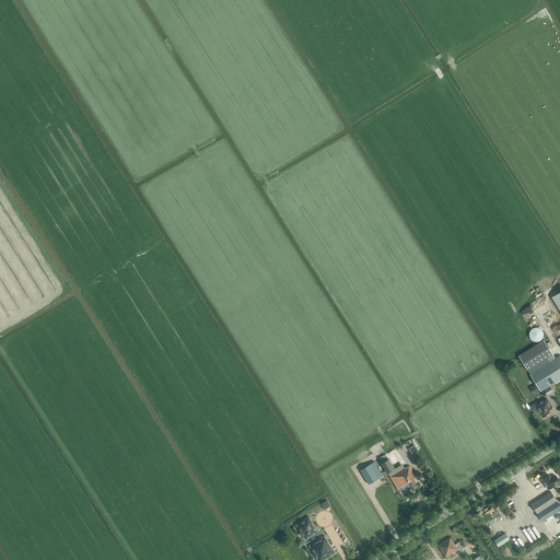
[(544,335),(543,334),(543,331),(543,330),(541,330),(540,329),(539,328),(538,328),(536,327),(534,328),(533,328),(532,329),(531,330),(529,331),(529,334),(528,335),(529,336),(529,338),(531,339),(532,340),(533,341),(534,341),(536,342),(537,341),(538,341),(540,340),(541,340),(541,339),(543,338),(543,336),(544,335)]
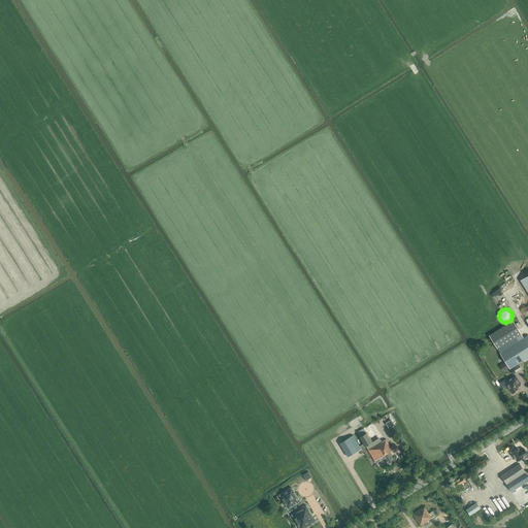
[(513,321),(489,335),(497,349),(500,353),(524,337),(521,333),(513,321)]
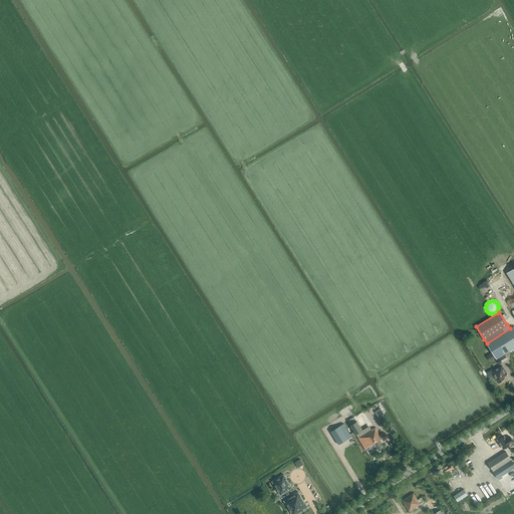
[(487,343),(492,352),(496,357),(497,359),(499,357),(513,347),(513,326),(510,328),(487,343)]
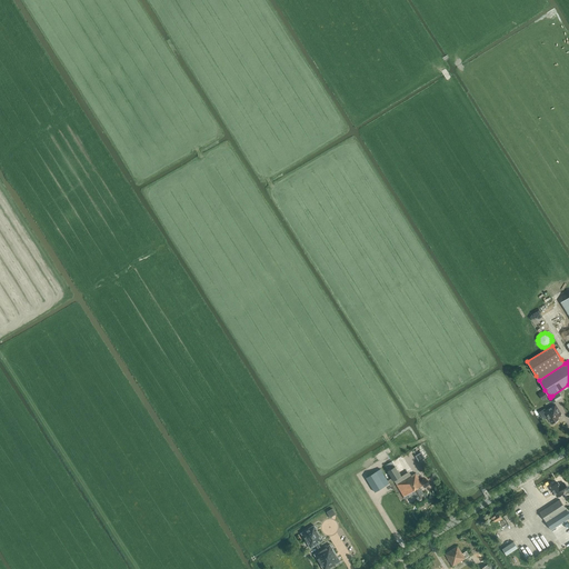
[(545,409),(539,412),(540,413),(545,419),(548,417),(548,418),(549,421),(550,421),(552,423),(558,420),(557,418),(559,417),(558,416),(561,415),(556,405),(546,410),(545,409)]
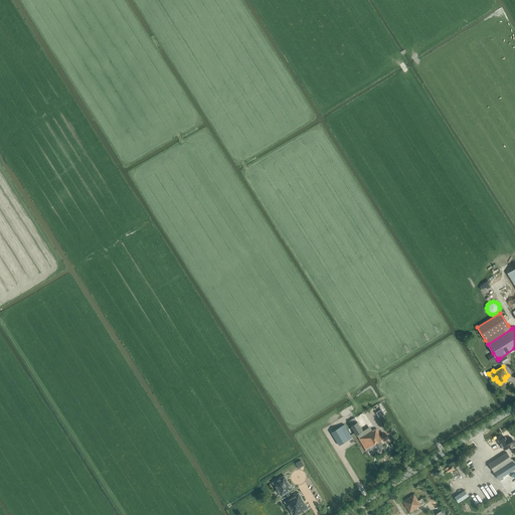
[(379,418),(385,414),(381,409),(376,412),(379,418)]
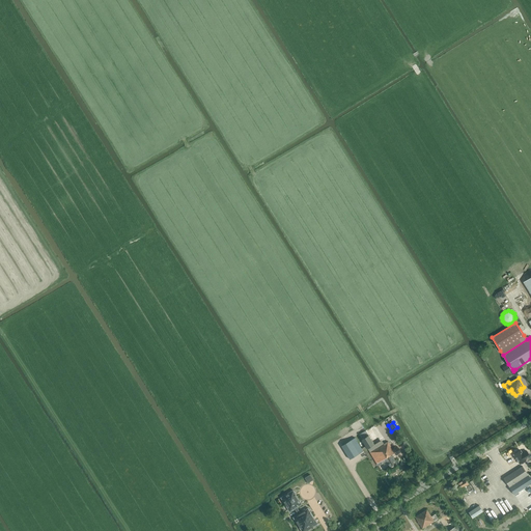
[(362,439),(369,435),(366,430),(360,435),(362,439)]
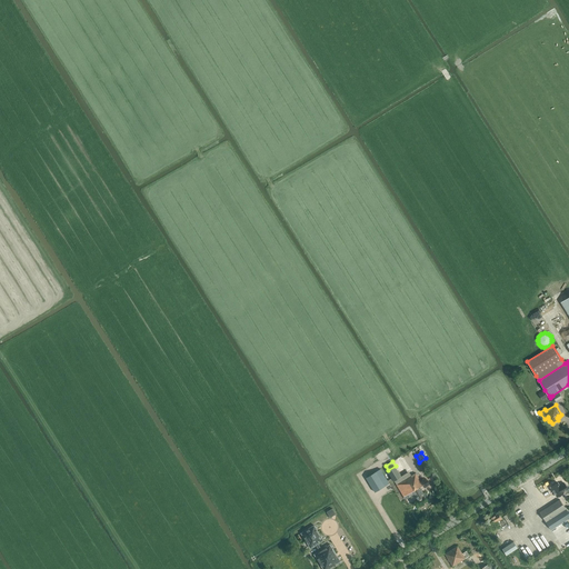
[(388,470),(395,481),(401,476),(396,466),(388,470)]
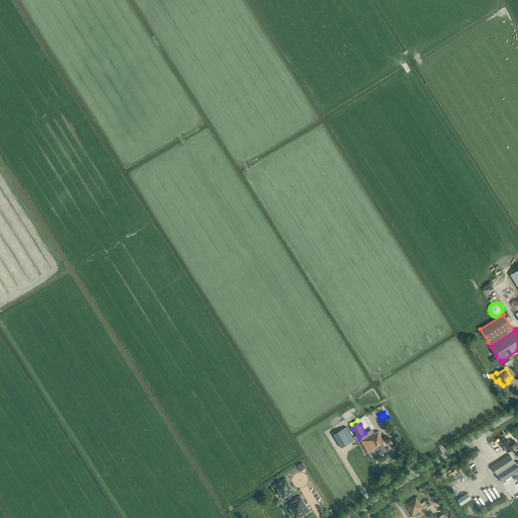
[(342,448),(350,443),(342,430),(334,435),(342,448)]
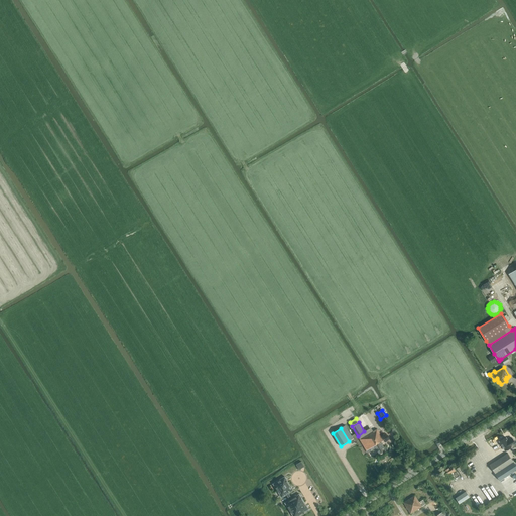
[(373,431),(360,439),(366,450),(370,448),(371,450),(376,447),(379,454),(386,449),(381,441),(384,439),(377,428),(373,431)]
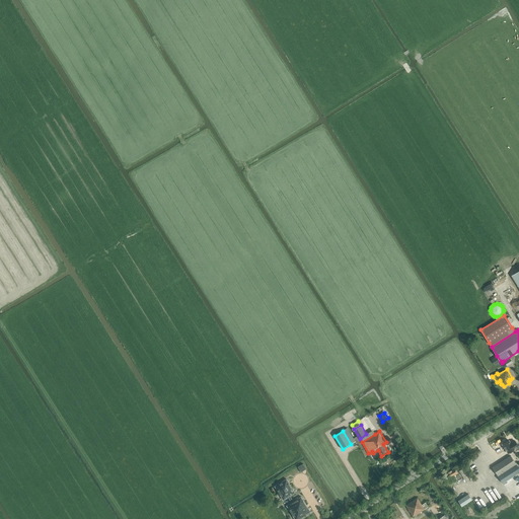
[(514,448),(518,446),(515,440),(510,444),(508,441),(503,444),(507,451),(508,453),(514,449),(514,448)]
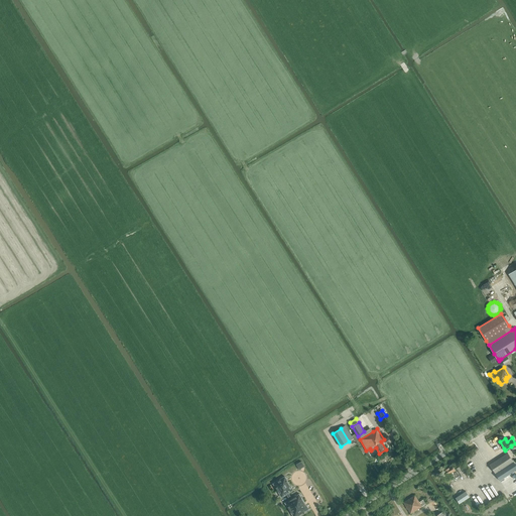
[(490,465),(495,473),(500,481),(515,470),(515,466),(508,453),(494,462),(490,465)]
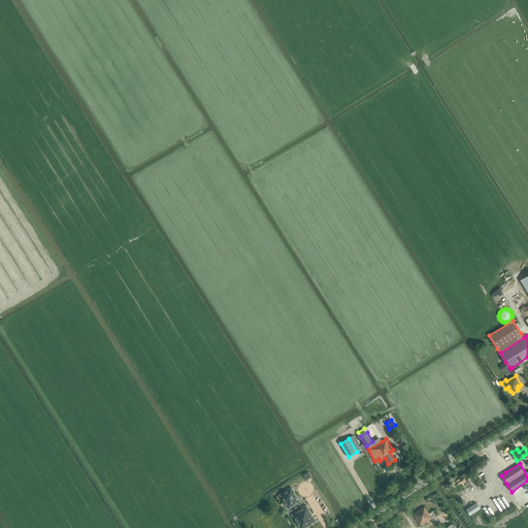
[(308,471),(303,475),(306,481),(311,477),(308,471)]
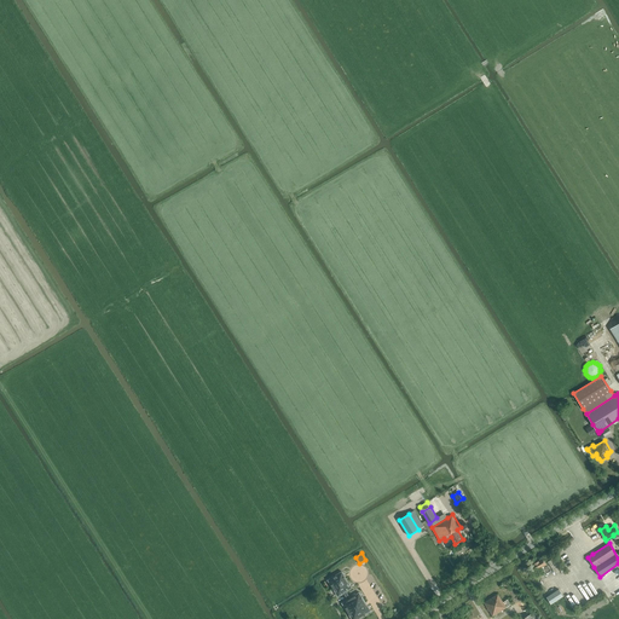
[(533,572),(547,565),(544,559),(531,566),(533,572)]
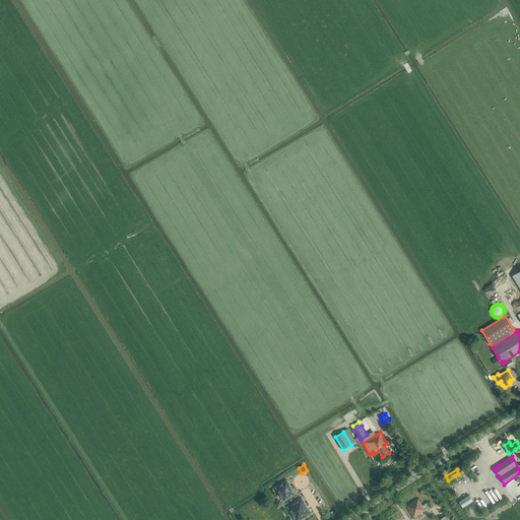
[(287,480),(275,488),(283,501),(288,498),(291,504),(287,507),(295,519),(300,519),(312,513),(302,498),(294,503),(290,497),(296,494),(287,480)]
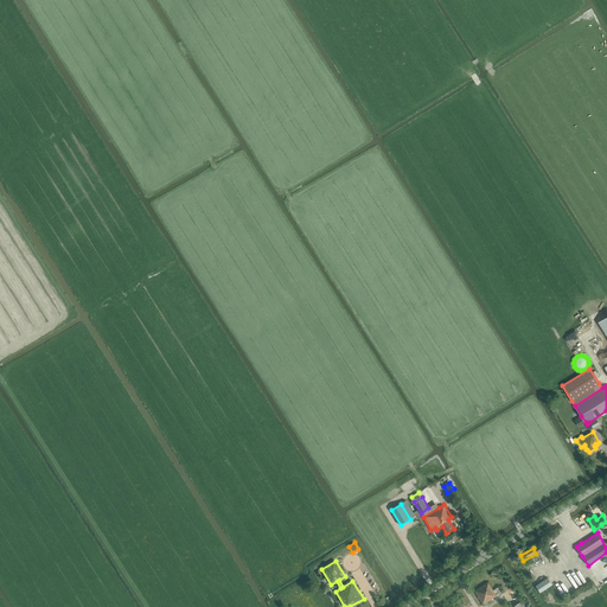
[(548,577),(536,586),(541,593),(553,585),(548,577)]
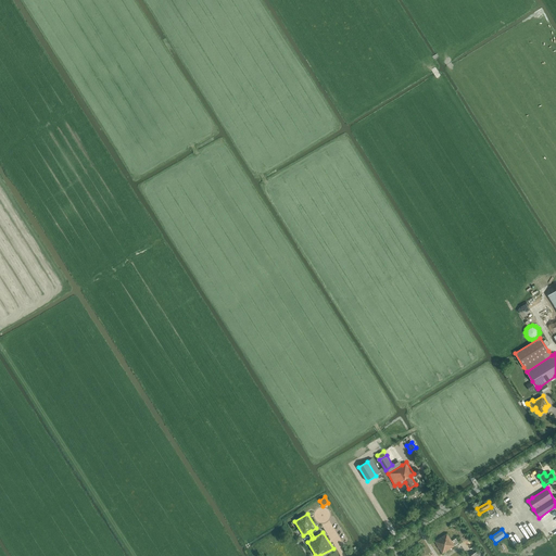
[(436,541),(443,554),(455,545),(458,543),(455,539),(452,541),(447,533),(436,541)]
